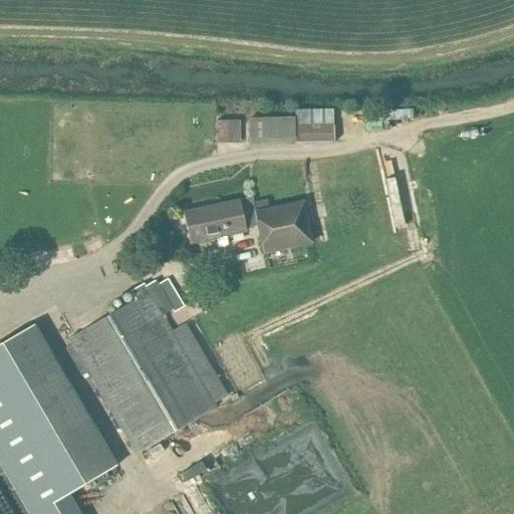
[(249,145),(324,143),(334,142),(333,109),(294,110),(294,117),(248,118),(249,145)]
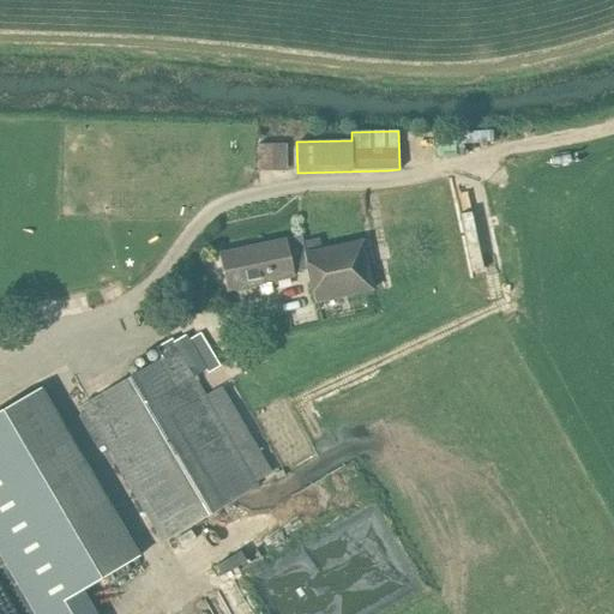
[(287,170),(287,144),(256,145),(257,172),(287,170)]
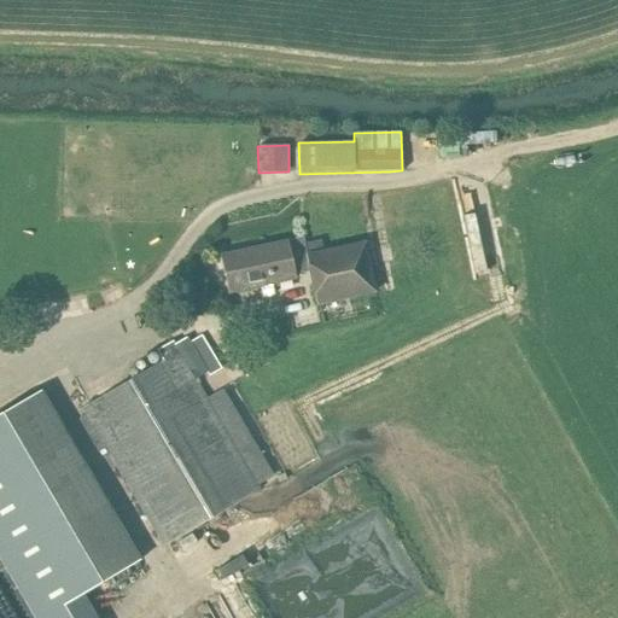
[(285,240),(220,255),(228,292),(261,285),(262,296),(274,295),(272,283),(293,279),(292,277),(308,273),(315,304),(373,291),(363,242),(324,250),(321,240),(304,244),(303,237),(285,240)]
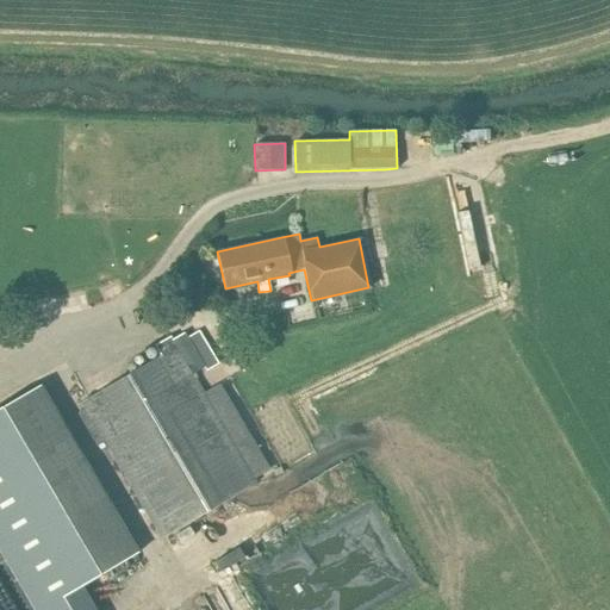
[(200,393),(173,347),(81,400),(161,537),(254,484),(253,481),(268,471),(217,384),(200,393)]
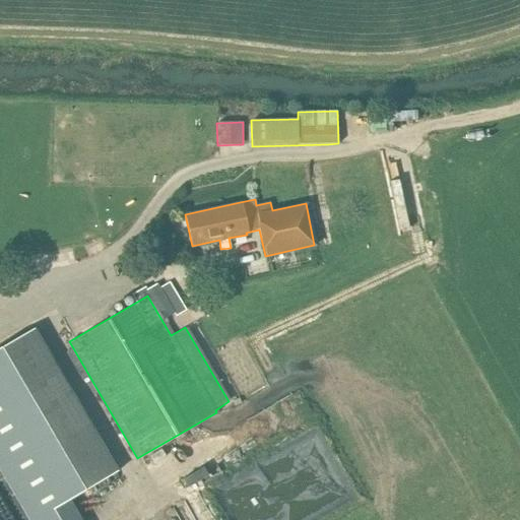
[(33,328),(0,347),(0,465),(31,519),(82,519),(70,498),(117,471),(33,328)]
